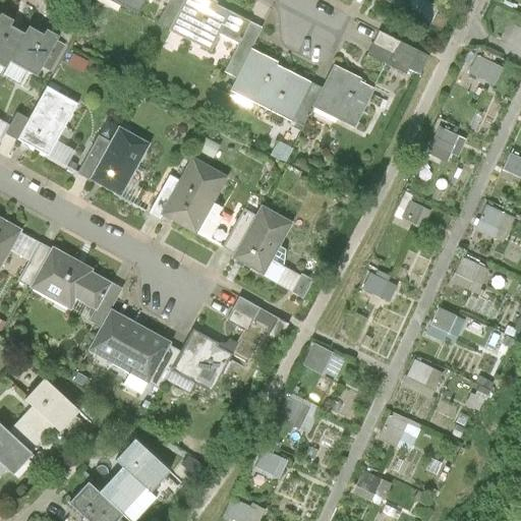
[(110,0),(138,14),(145,0),(110,0)]
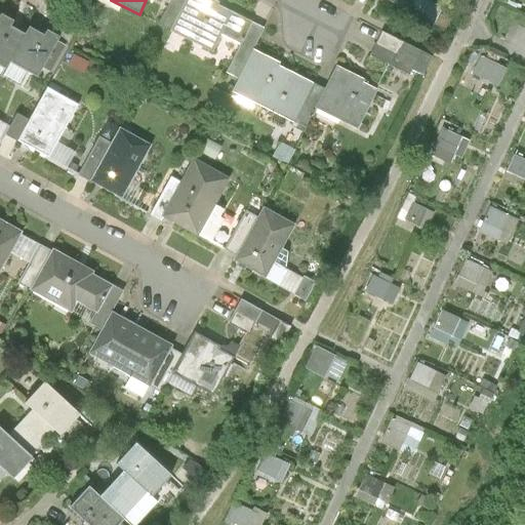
[(171,0),(159,26),(170,32),(186,0),(171,0)]
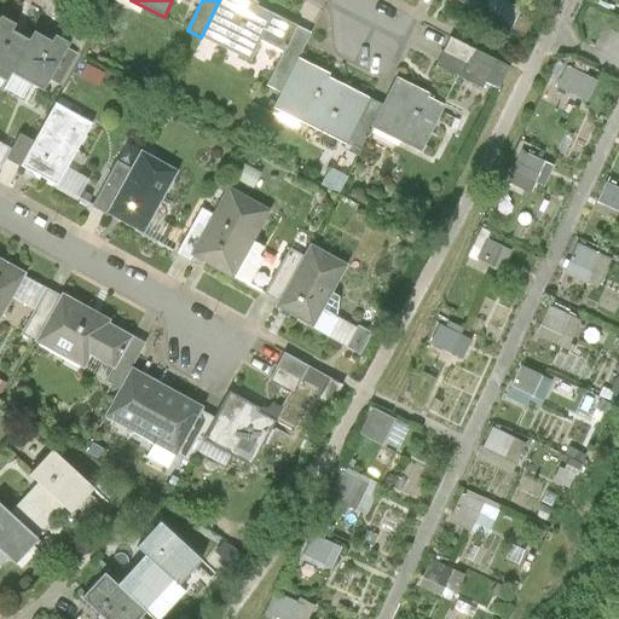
[(253,0),(219,0),(201,38),(250,62),(261,40),(273,16),(256,7),(259,3),(253,0)]
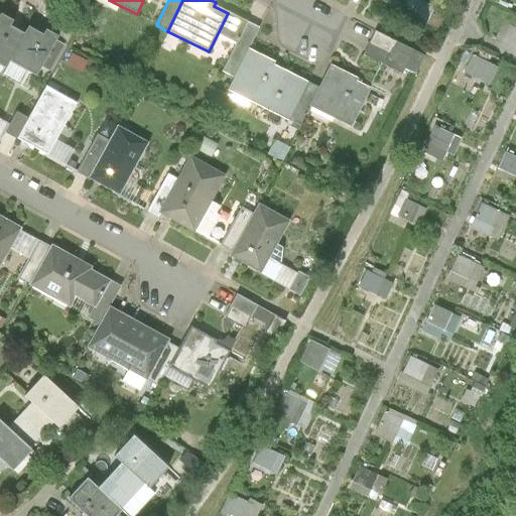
[(379,0),(397,9),(401,0),(379,0)]
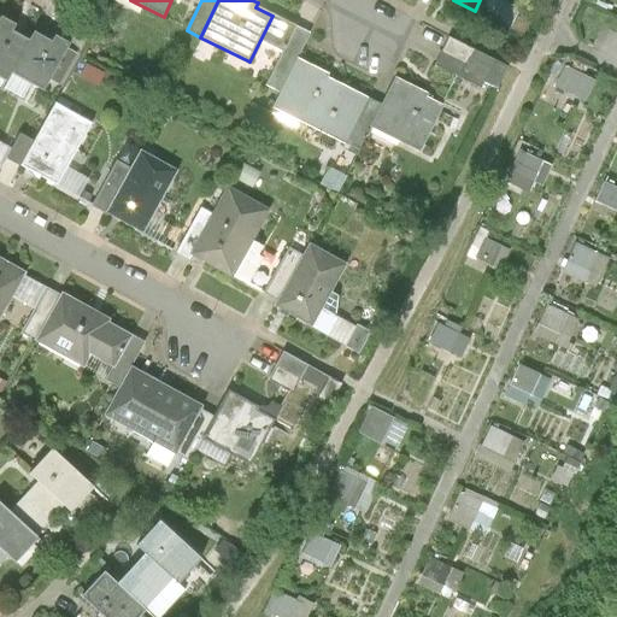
[(535,15),(505,0),(480,0),(475,11),(524,35),(535,15)]
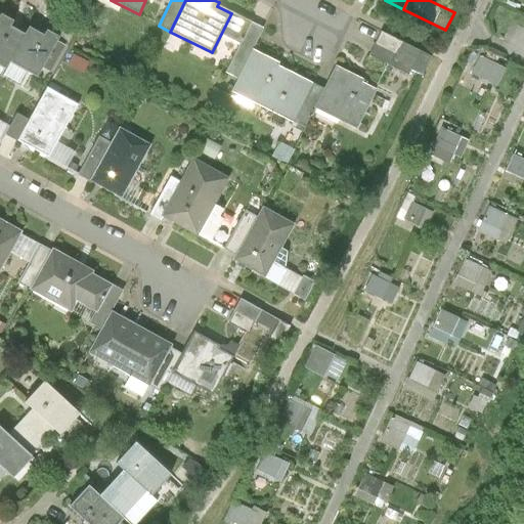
[(0,63),(6,68),(10,60),(26,34),(11,25),(14,19),(2,12),(0,15),(0,63)]
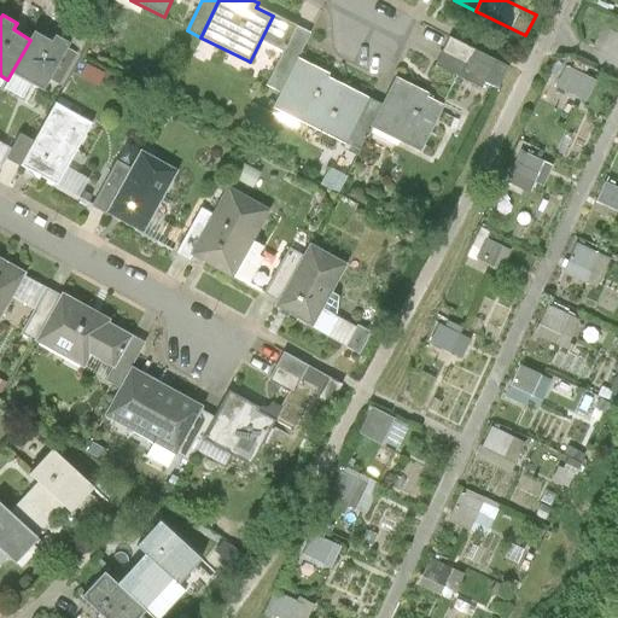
[(261,40),(284,52),(297,27),(273,16),(261,40)]
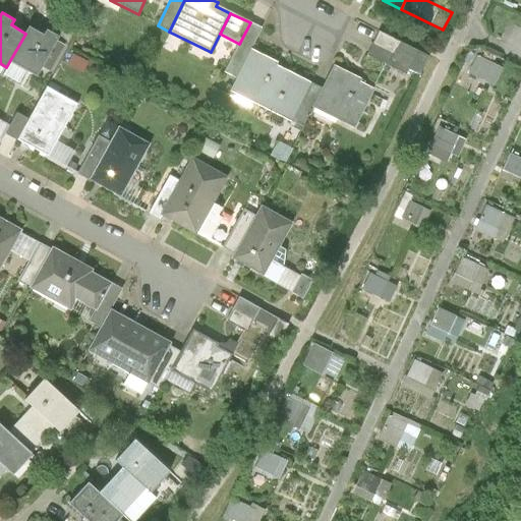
[(228,66),(241,73),(252,51),(263,30),(250,22),(239,44),(228,66)]
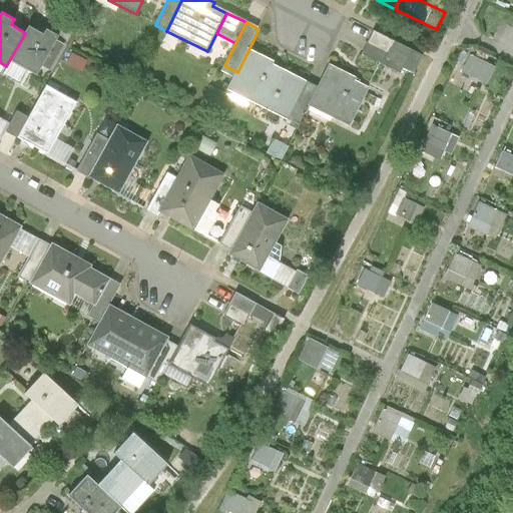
[(29,26),(25,33),(10,59),(37,74),(41,66),(56,41),(58,36),(46,28),(43,34),(29,26)]
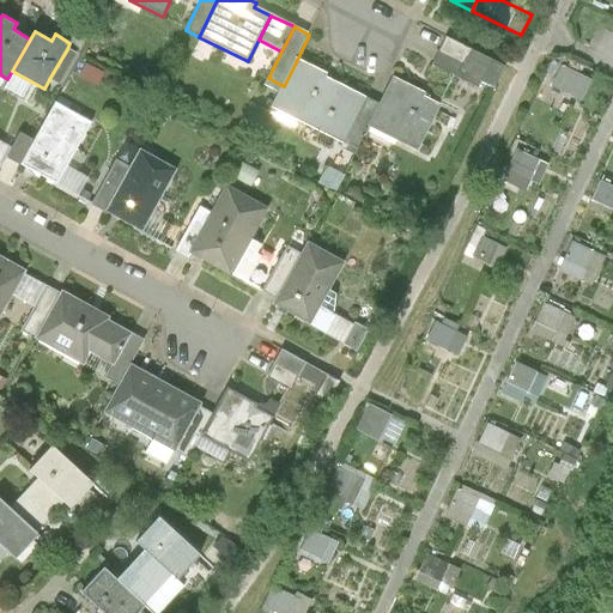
[(445,38),(432,66),(478,89),(481,83),(493,89),(504,67),(445,38)]
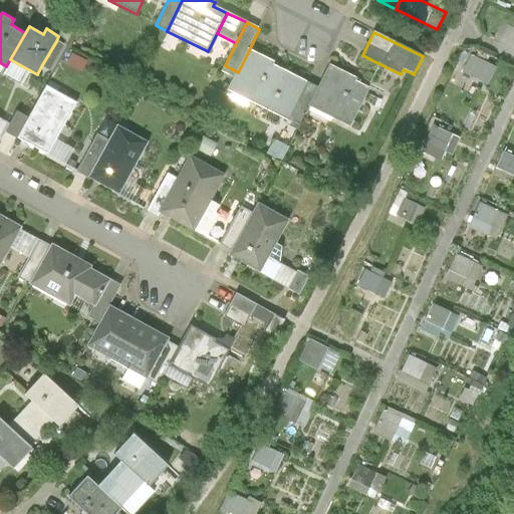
[(64,45),(56,41),(41,66),(49,70),(64,45)]
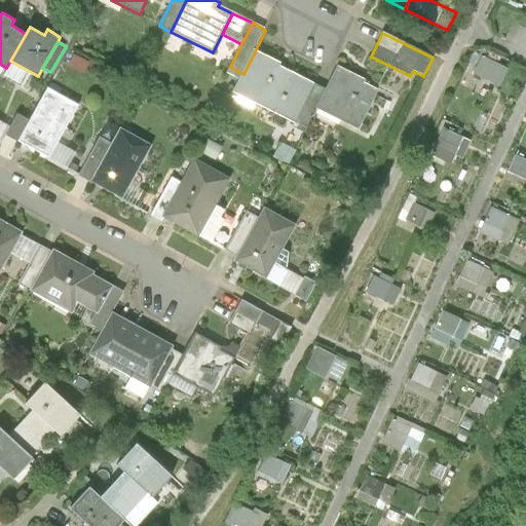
[(280,64),(255,51),(243,74),(233,92),(295,123),(314,84),(278,67),(280,64)]
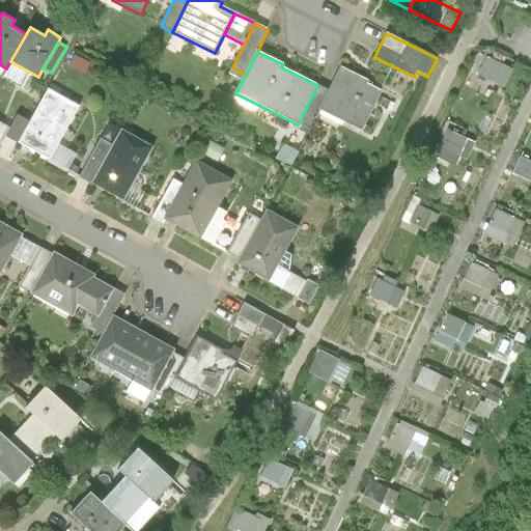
[(477,72),(502,83),(510,65),(485,54),(477,72)]
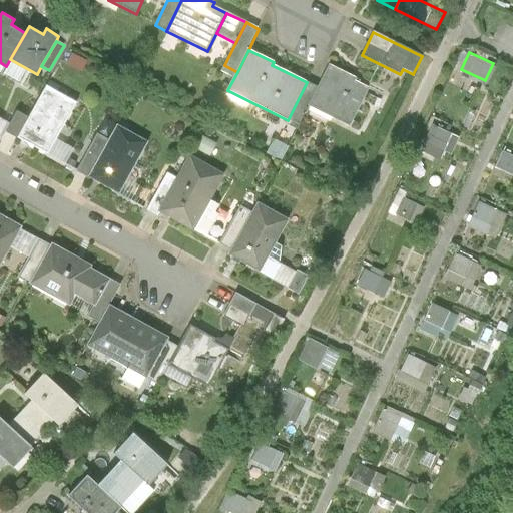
[(138,67),(126,60),(120,71),(132,78),(138,67)]
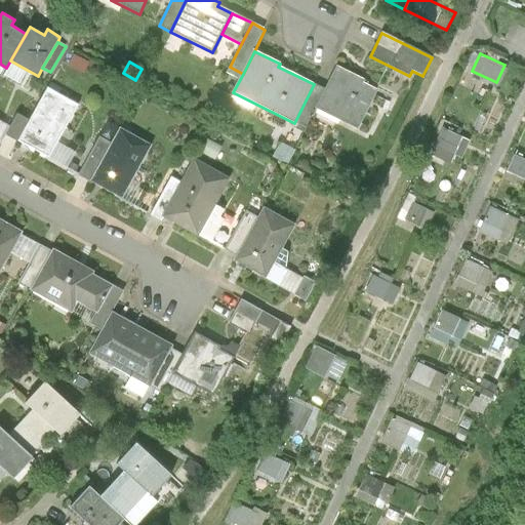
[(337,66),(325,90),(316,109),(358,129),(377,90),(363,83),(364,80),(337,66)]
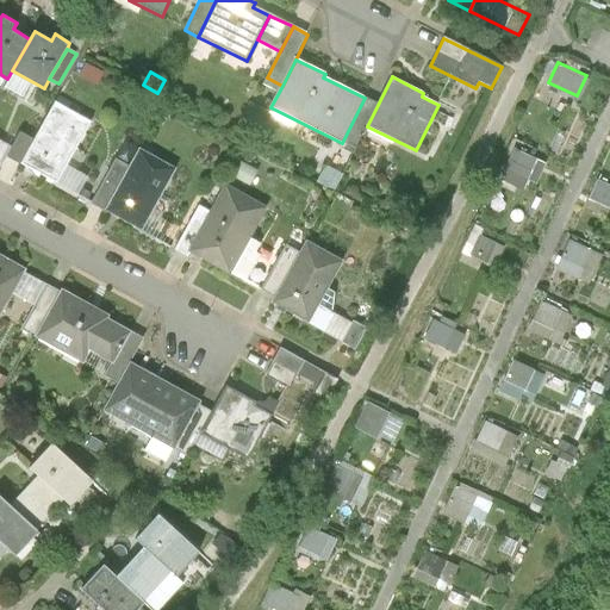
[(355,149),(367,126),(378,105),(365,98),(342,143),(355,149)]
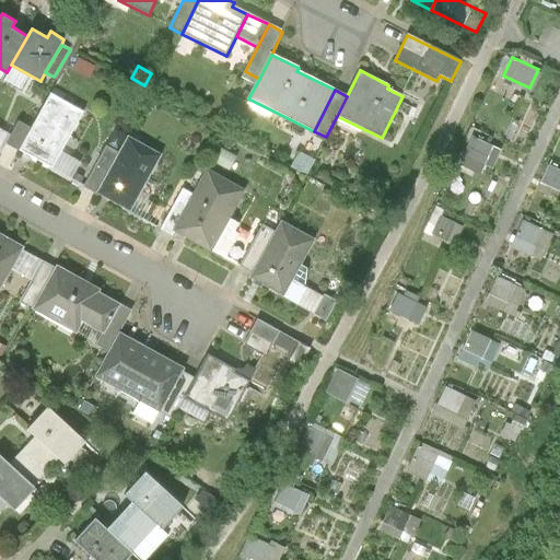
[(20,150),(53,168),(61,152),(83,112),(50,94),(31,129),(20,150)]
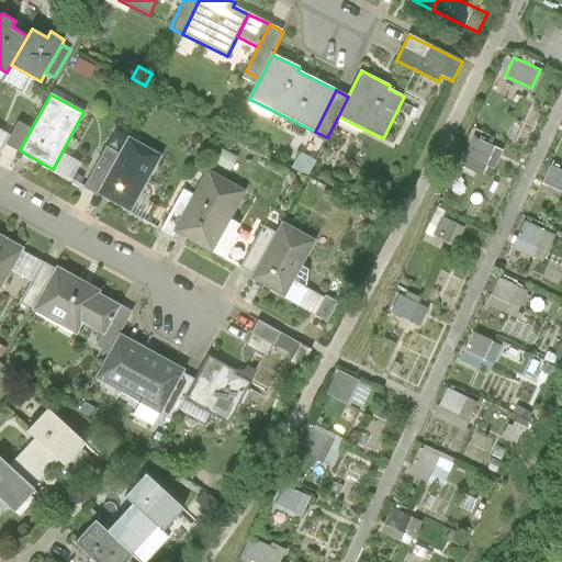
[(19,152),(20,150),(31,130),(19,123),(11,136),(7,144),(19,152)]
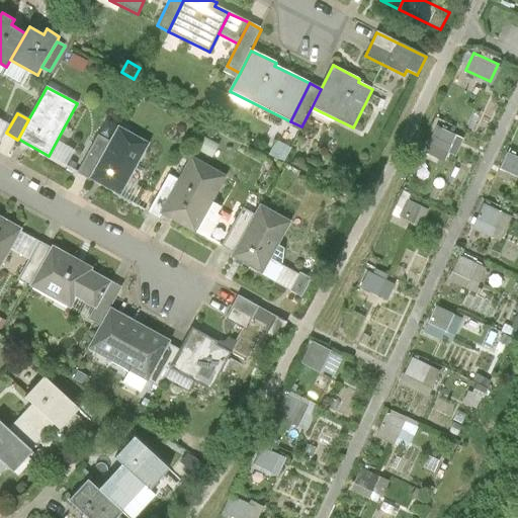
[(0,141),(1,142),(6,133),(10,125),(0,119),(0,141)]
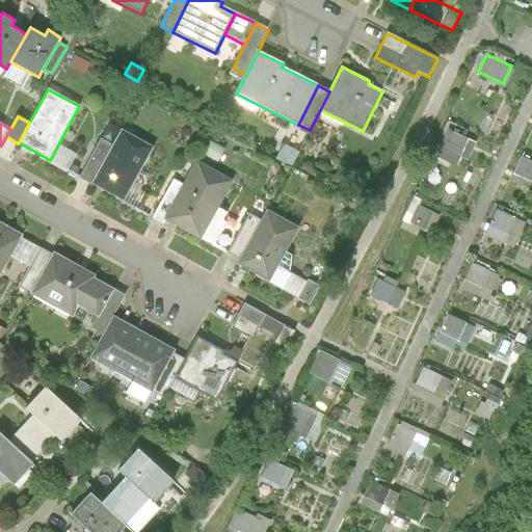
[(456,162),(467,136),(447,128),(436,155),(456,162)]
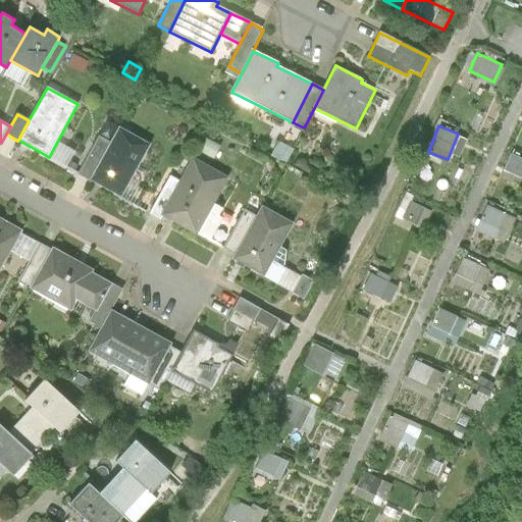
[(149,144),(119,126),(111,142),(91,176),(121,194),(149,144)]
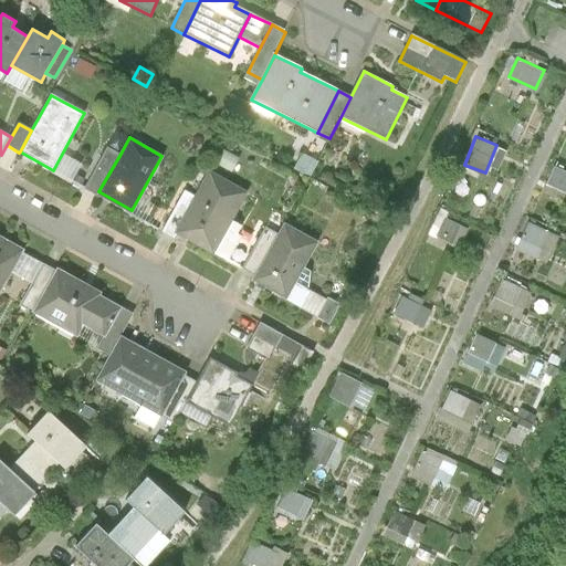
[(97,195),(98,191),(121,154),(108,146),(85,188),(97,195)]
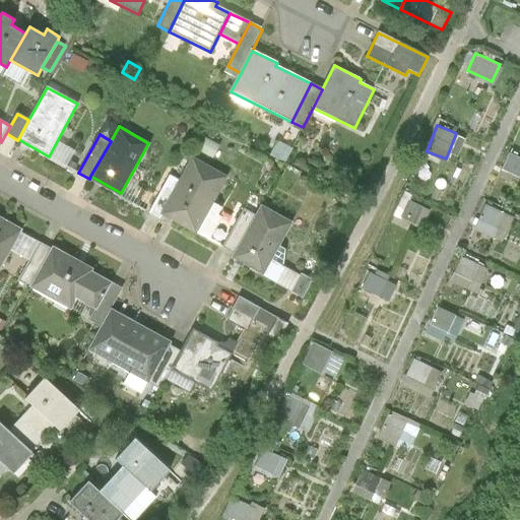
[(206,138),(200,149),(213,156),(218,145),(206,138)]
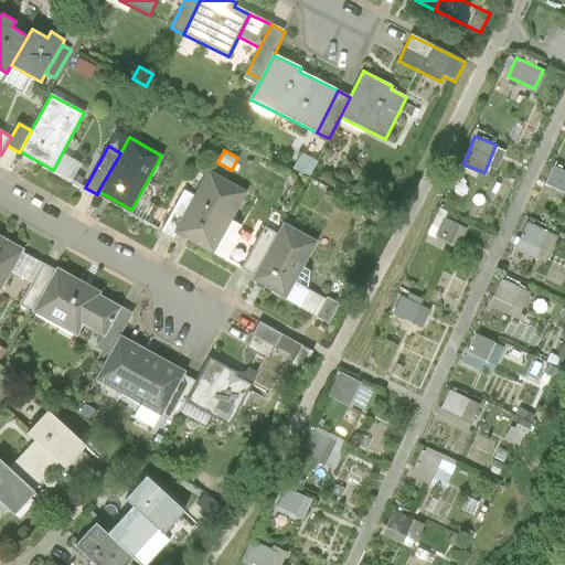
[(82,164),(62,153),(53,170),(51,172),(71,183),(82,164)]
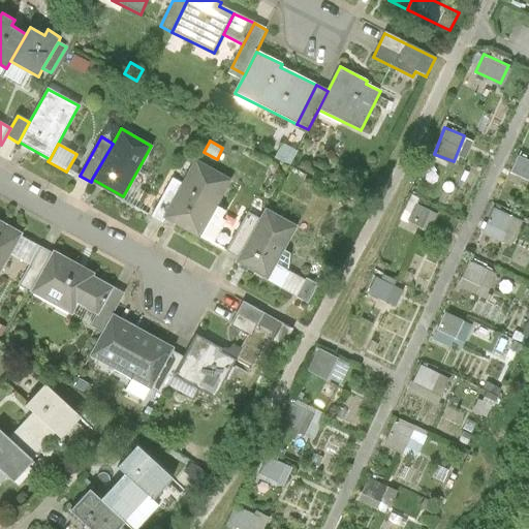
[(508,170),(528,180),(528,157),(518,152),(508,170)]
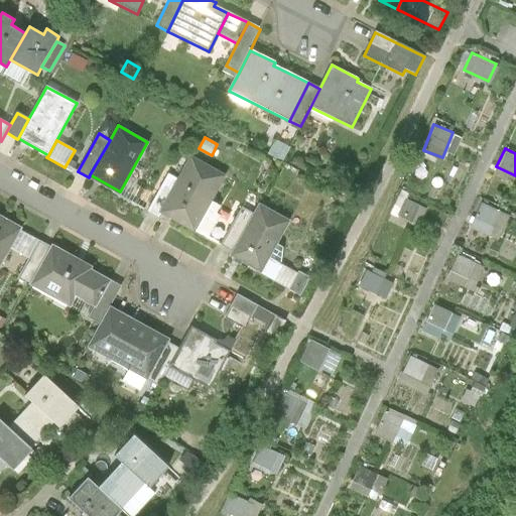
[(179,180),(162,212),(194,229),(223,176),(191,158),(179,180)]
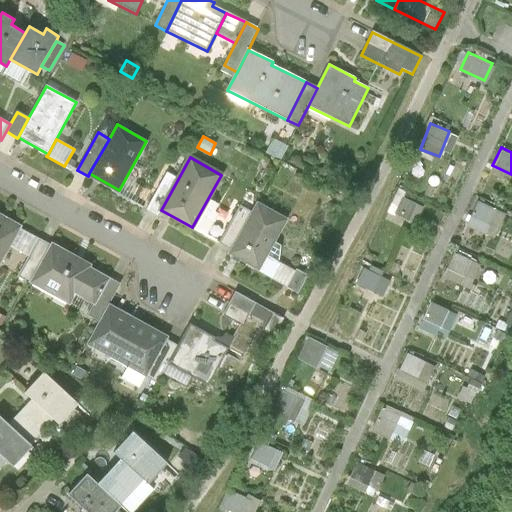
[(157,216),(161,210),(178,179),(167,173),(146,210),(157,216)]
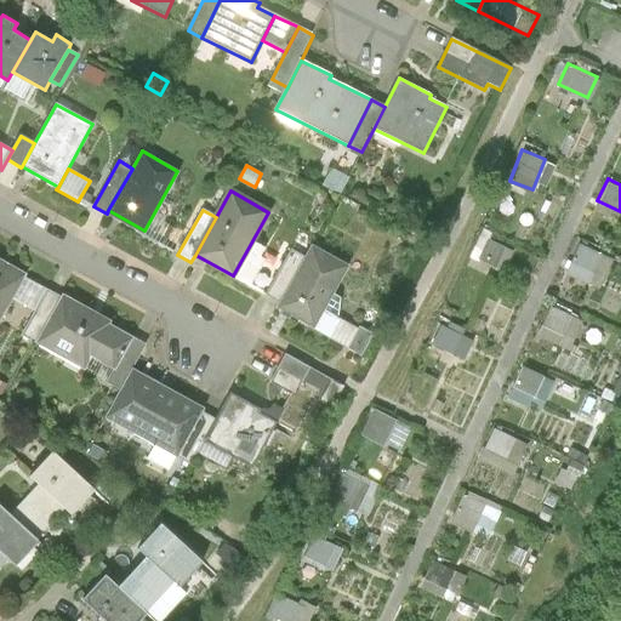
[(565,273),(590,280),(600,248),(575,240),(565,273)]
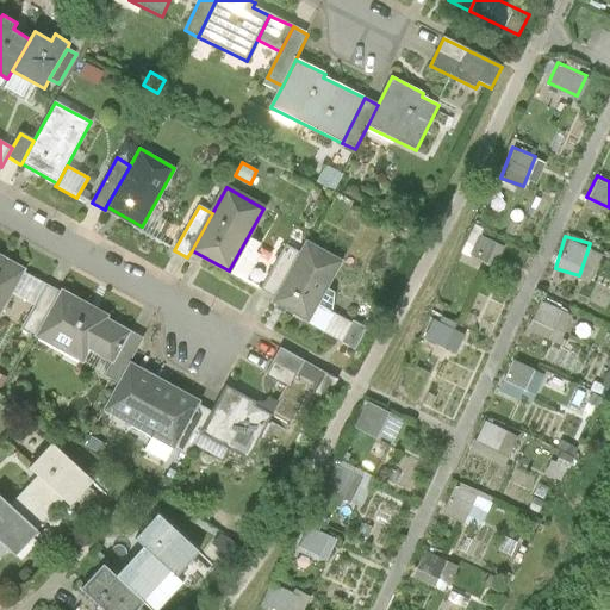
[(287,309),(309,321),(325,290),(341,262),(306,243),(300,255),(275,299),(273,303),(279,306),(277,309),(285,313),(287,309)]
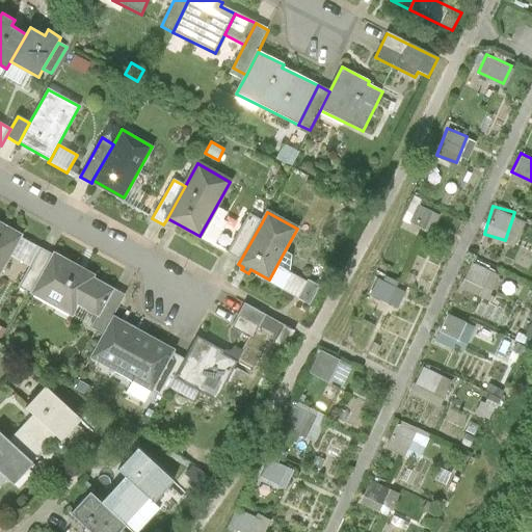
[(228,254),(240,261),(262,222),(249,215),(228,254)]
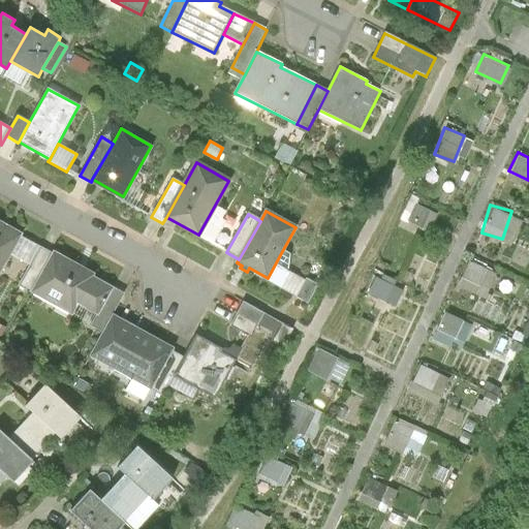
[(21,234),(0,221),(0,270),(10,252),(20,236),(21,234)]
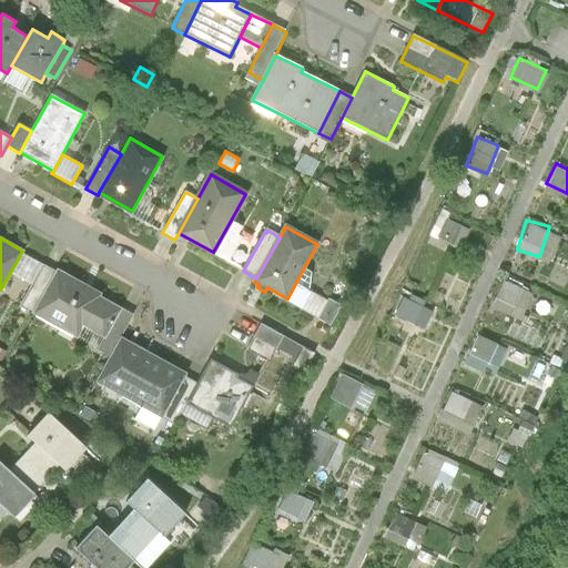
[(43,265),(21,253),(11,271),(32,283),(43,265)]
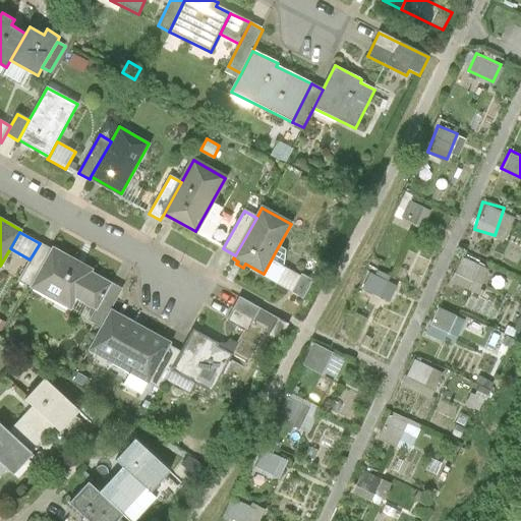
[(53,250),(40,243),(30,259),(17,283),(31,290),(33,286),(53,250)]
